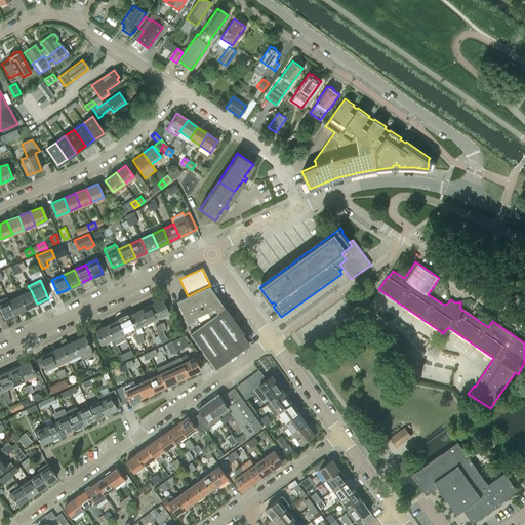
[(190,332),(215,367),(248,344),(225,311),(220,304),(208,286),(188,296),(176,301),(190,332)]
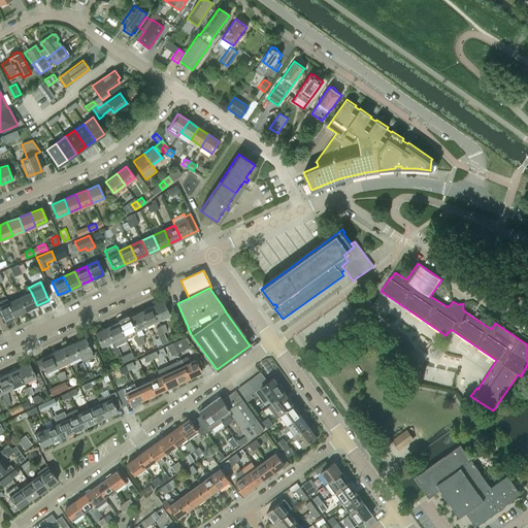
[(26,310),(37,305),(31,292),(20,297),(26,310)]
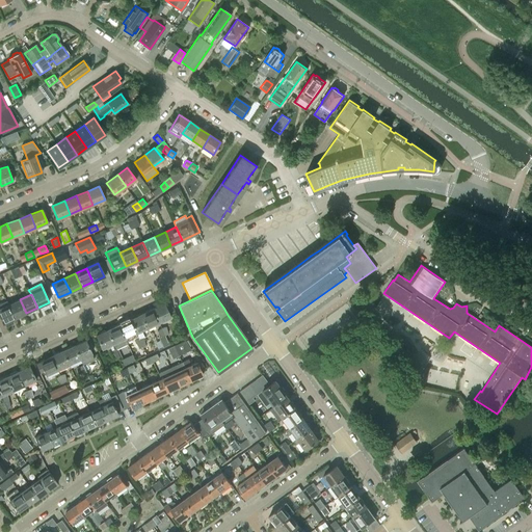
[(20,299),(8,304),(15,318),(26,313),(20,299)]
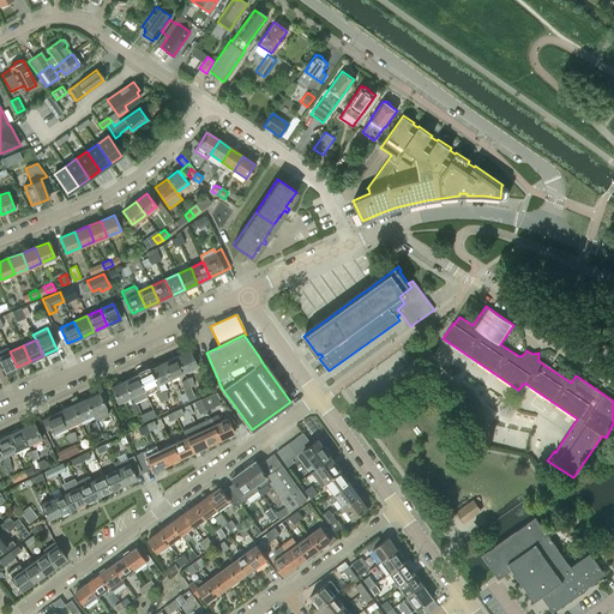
[(17,367),(10,351),(7,347),(0,350),(0,366),(4,373),(17,367)]
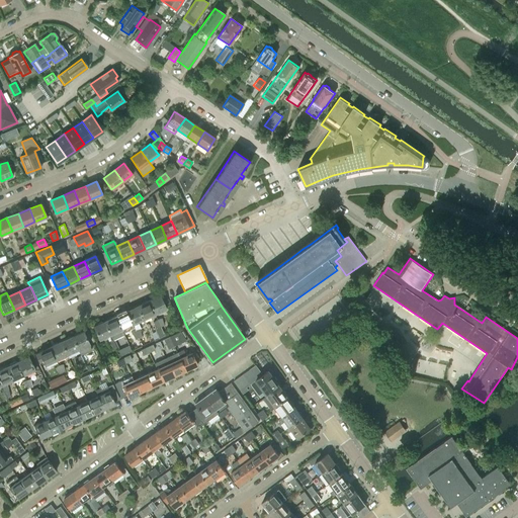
[(160,295),(148,300),(154,314),(166,309),(160,295)]
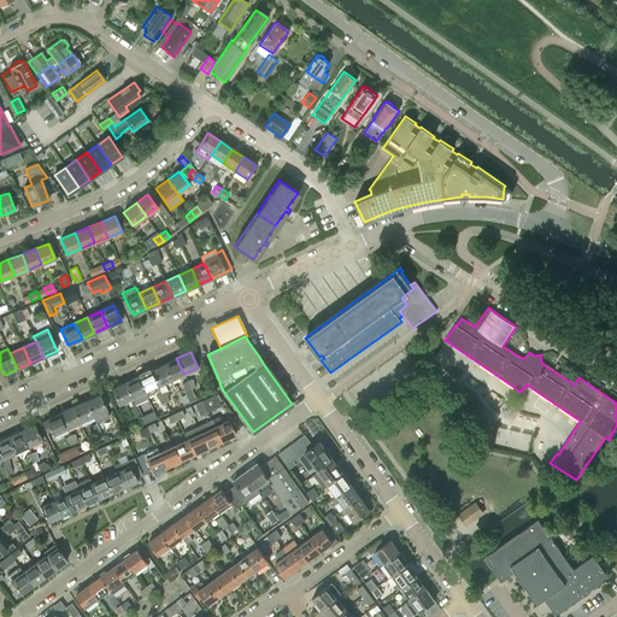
[(176,358),(164,364),(171,380),(183,374),(176,358)]
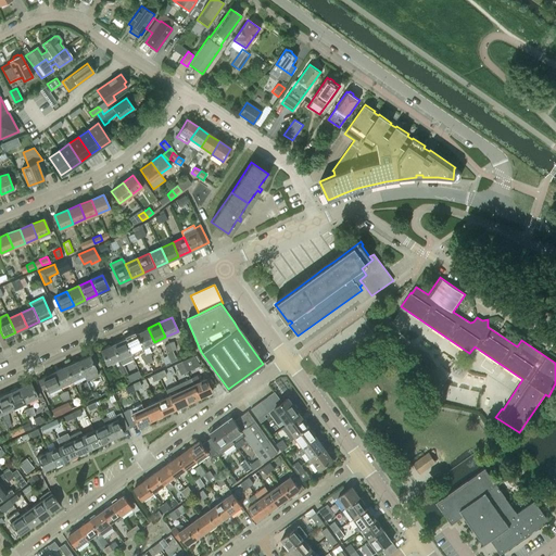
[(148,328),(136,333),(142,348),(154,342),(148,328)]
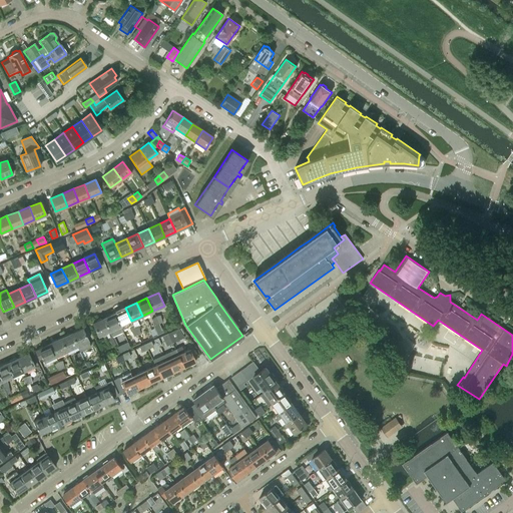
[(125,308),(114,313),(120,326),(131,321),(125,308)]
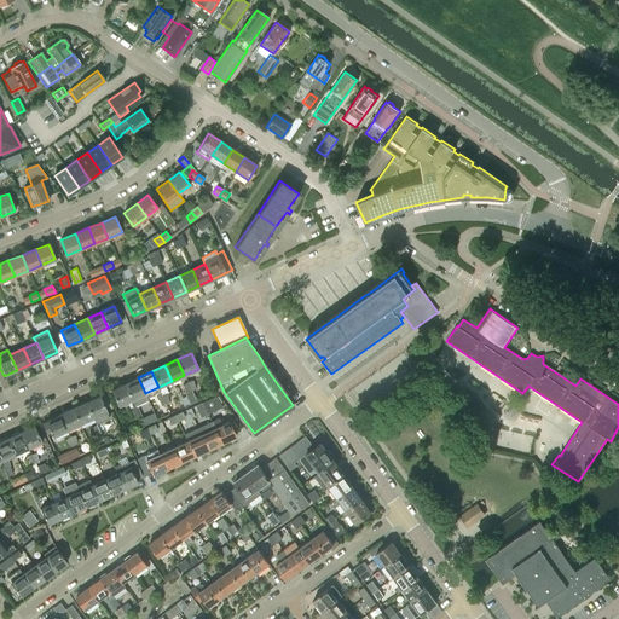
[(138,377),(125,383),(132,399),(145,393),(138,377)]
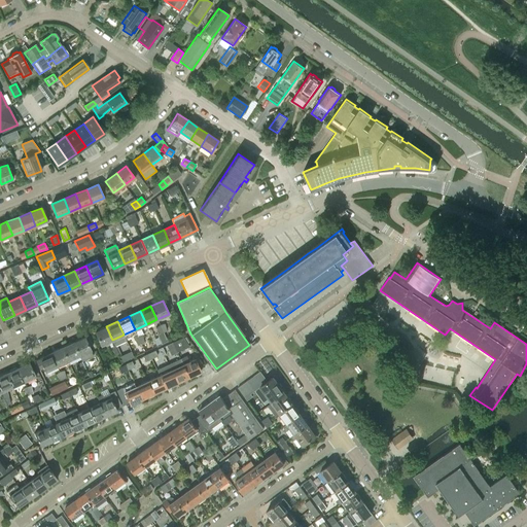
[(112,340),(106,326),(95,331),(101,346),(112,340)]
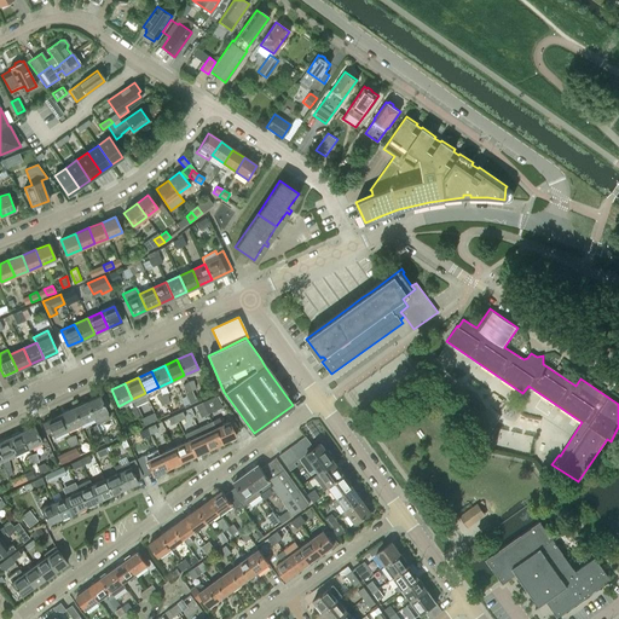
[(99,395),(86,401),(93,417),(106,411),(99,395)]
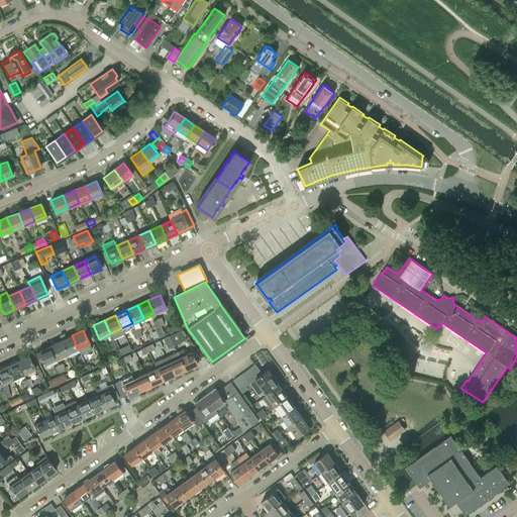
[(169,336),(172,340),(174,345),(185,340),(180,331),(169,336)]
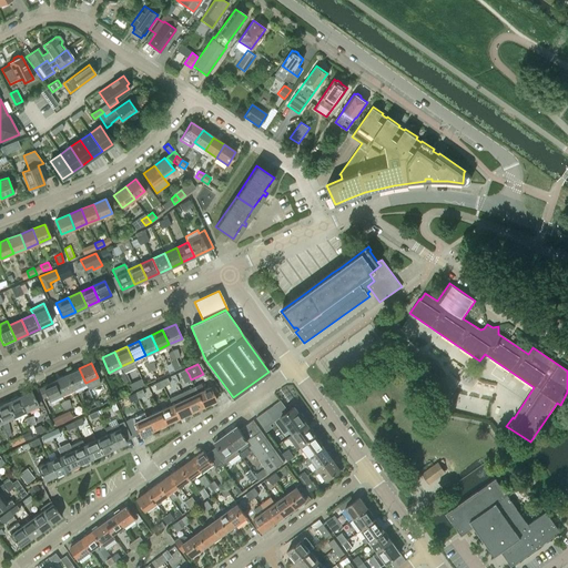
[(79,368),(67,374),(73,388),(85,383),(79,368)]
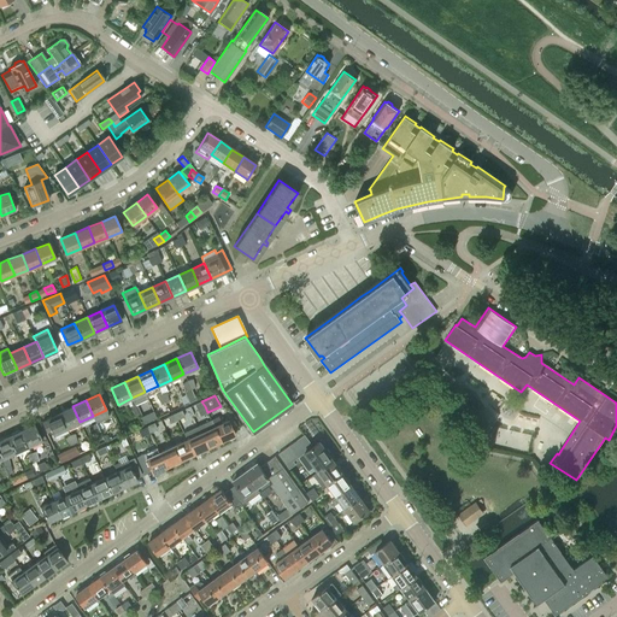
[(72,406),(59,412),(66,429),(80,422),(72,406)]
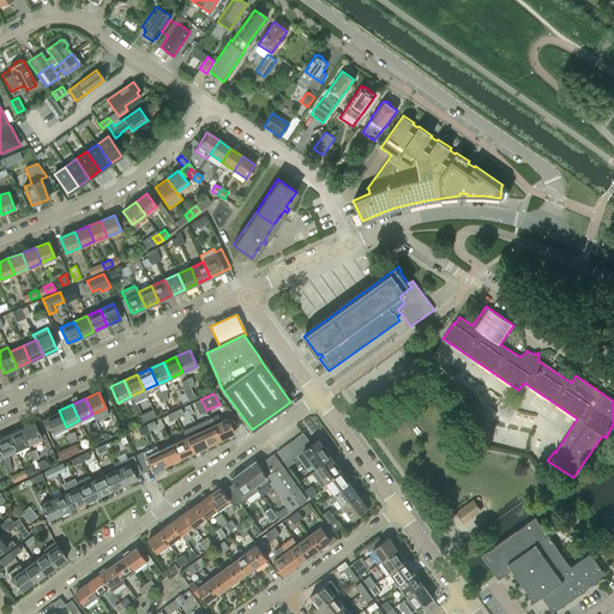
[(176,419),(184,415),(181,408),(173,411),(176,419)]
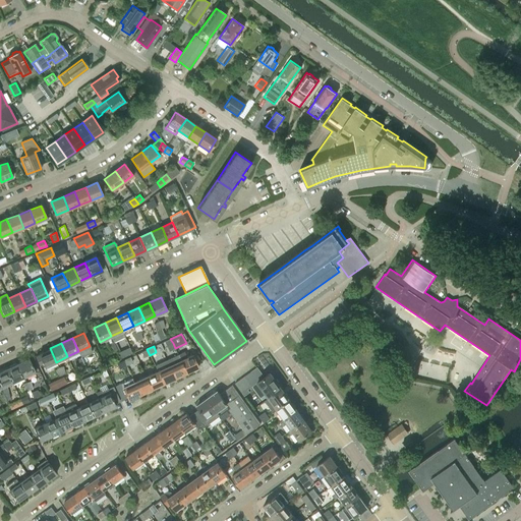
[(56,362),(50,348),(39,354),(39,355),(36,356),(39,364),(43,363),(45,367),(56,362)]
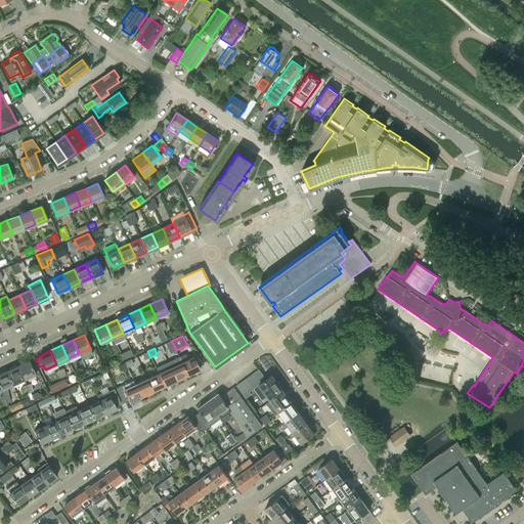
[(142,354),(144,359),(150,357),(147,351),(142,354)]
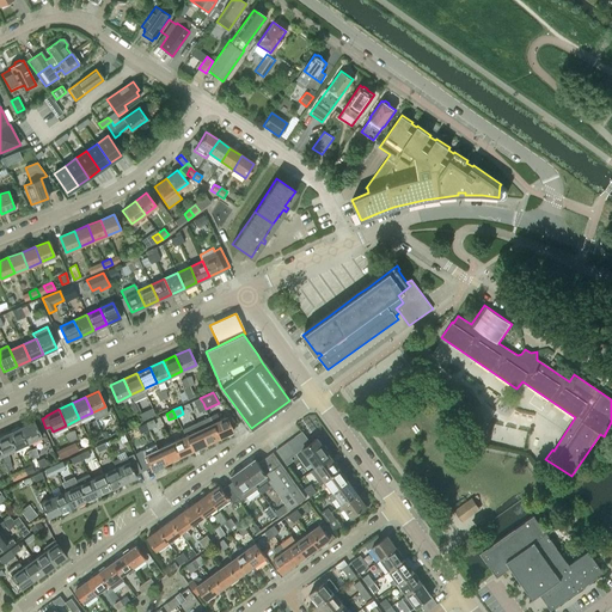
[(216,412),(209,416),(219,438),(232,432),(226,416),(219,420),(216,412)]
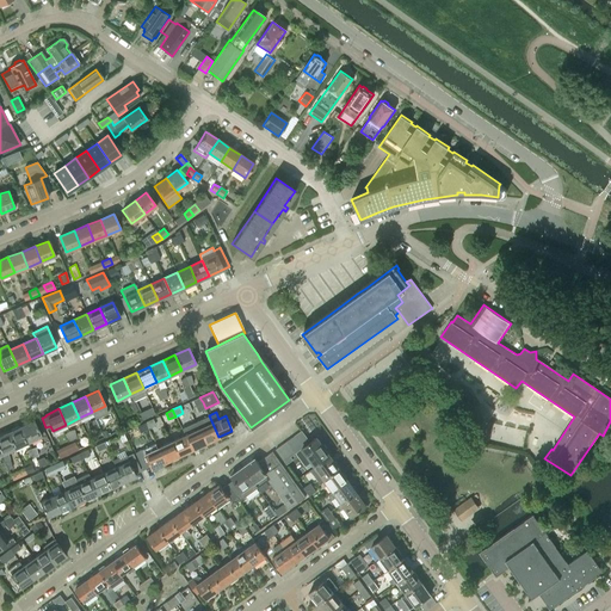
[(218,437),(209,415),(195,423),(205,443),(218,437)]
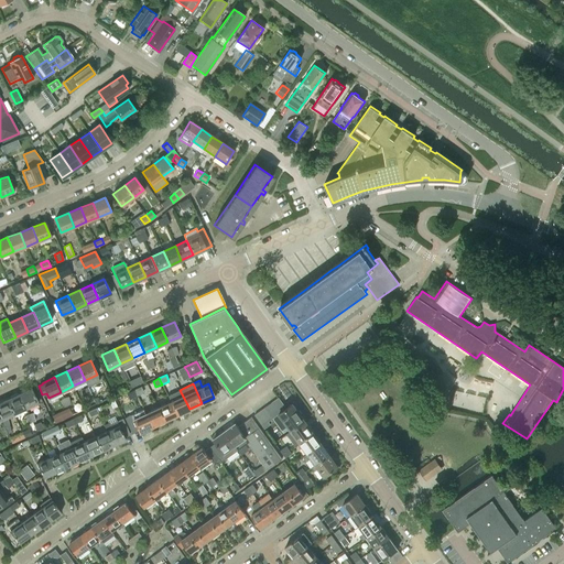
[(137,396),(143,392),(141,387),(133,390),(137,396)]
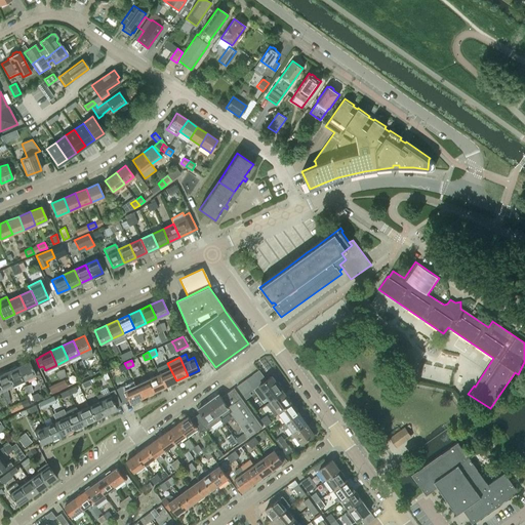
[(29,361),(17,366),(24,379),(35,374),(29,361)]
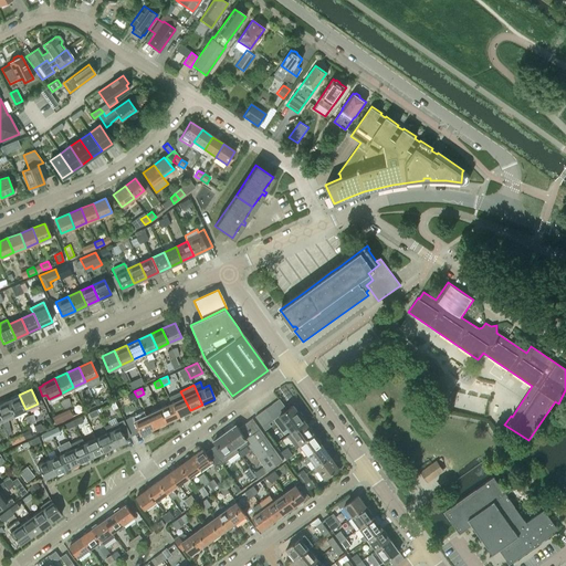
[(190,410),(180,391),(168,397),(170,402),(177,417),(190,410)]
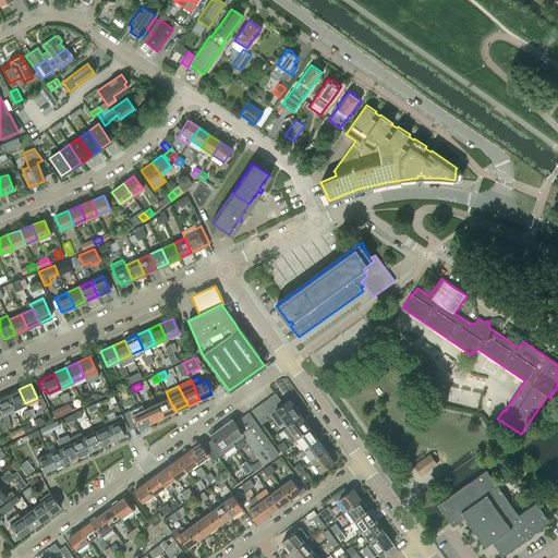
[(19,389),(7,396),(13,410),(25,403),(19,389)]
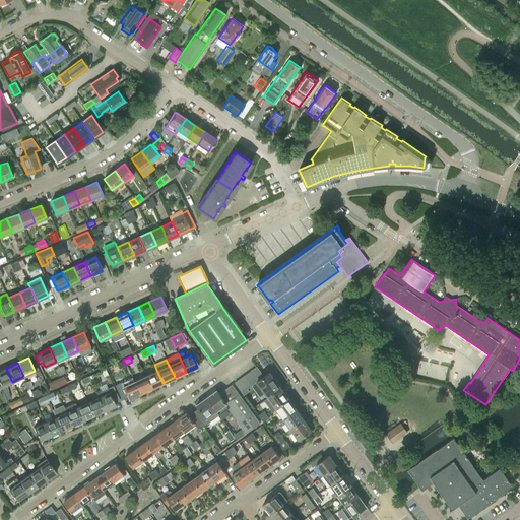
[(256,367),(251,371),(258,381),(262,378),(263,377),(256,367)]
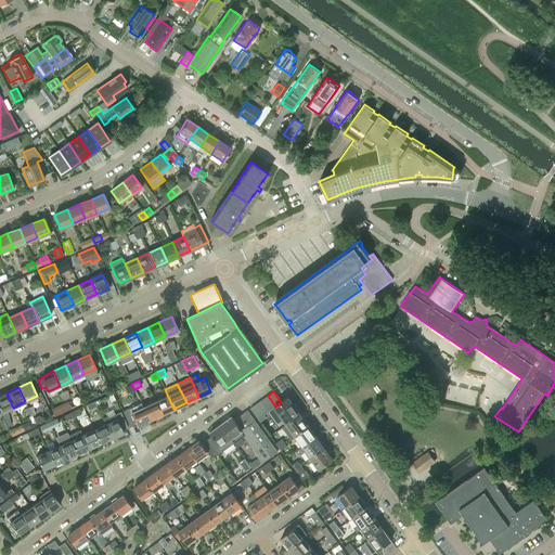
[(11,425),(7,410),(13,408),(7,394),(0,396),(0,410),(1,413),(8,426),(11,425)]
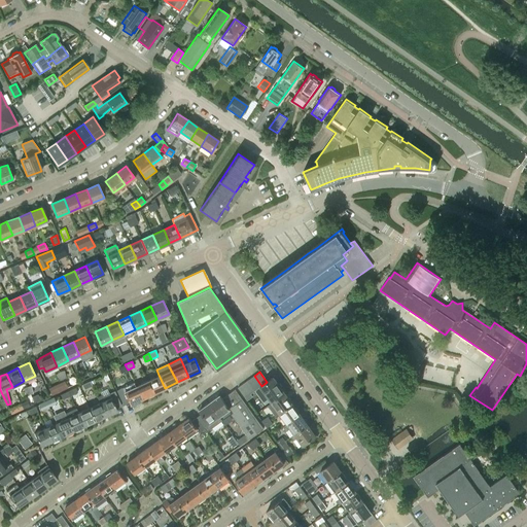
[(153,393),(165,388),(159,375),(147,381),(153,393)]
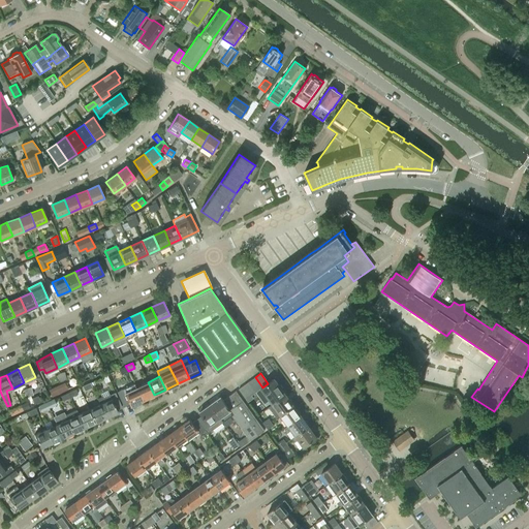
[(262,387),(255,377),(250,381),(257,392),(262,387)]
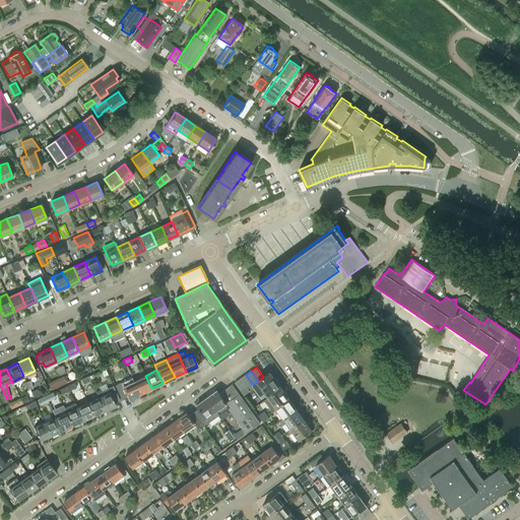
[(253,385),(246,375),(240,379),(247,389),(253,385)]
